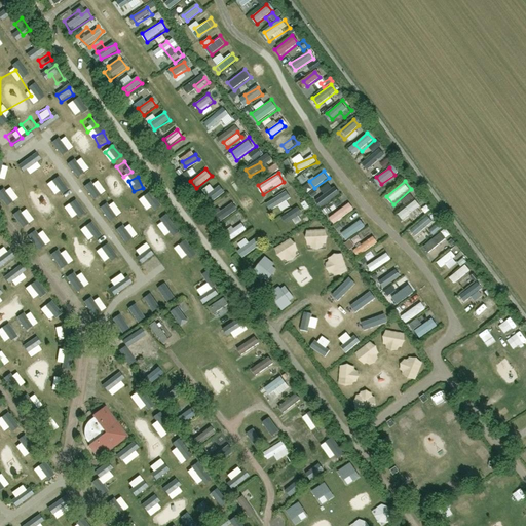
[(222,184),(207,195),(212,202),(227,191),(222,184)]
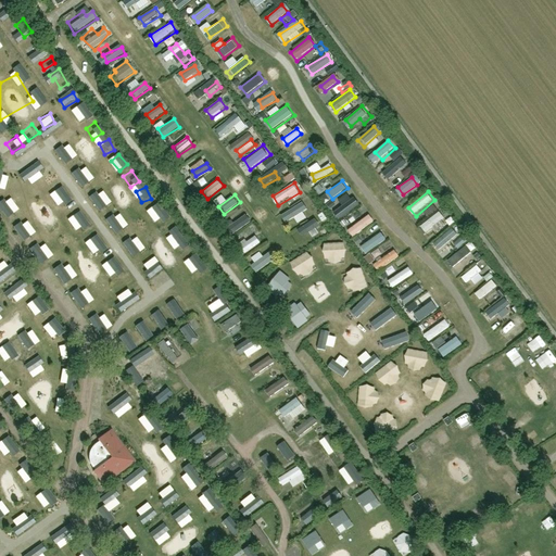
[(283,211),(288,219),(314,204),(308,196),(283,211)]
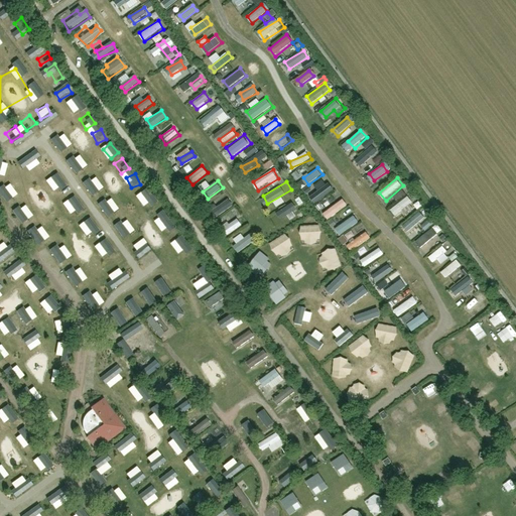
[(394,216),(413,205),(409,197),(390,208),(394,216)]
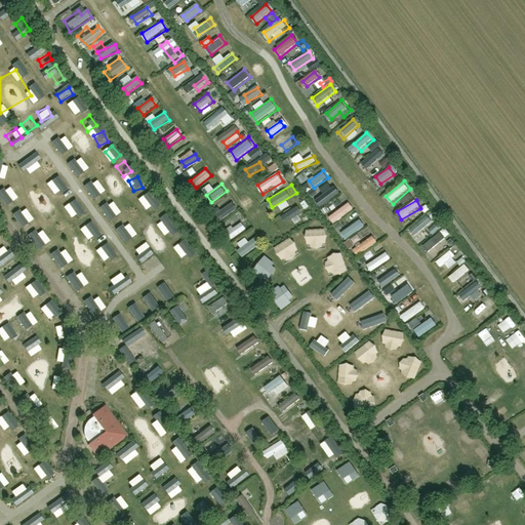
[(335,224),(354,208),(349,201),(329,216),(335,224)]
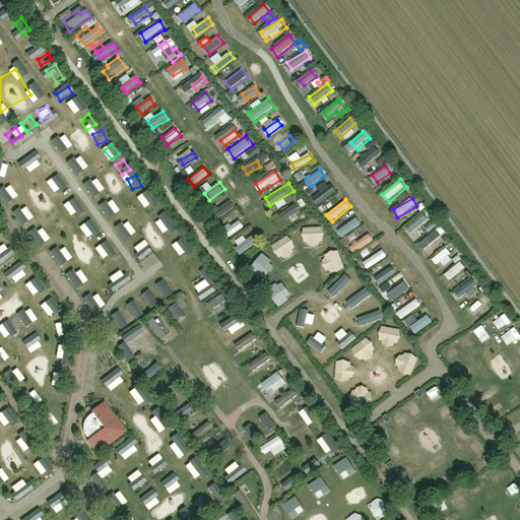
[(215,219),(236,208),(232,201),(211,212),(215,219)]
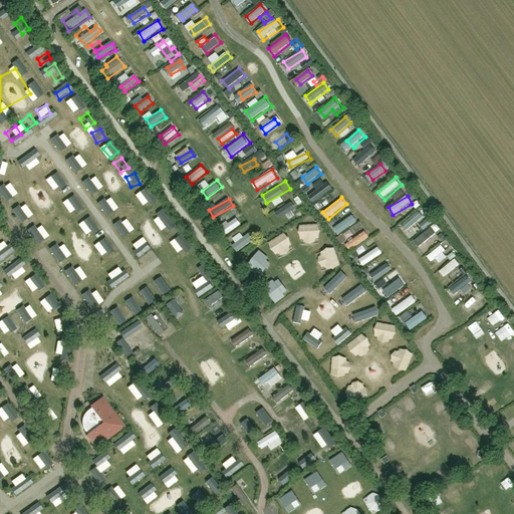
[(287,220),(299,209),(291,201),(279,212),(287,220)]
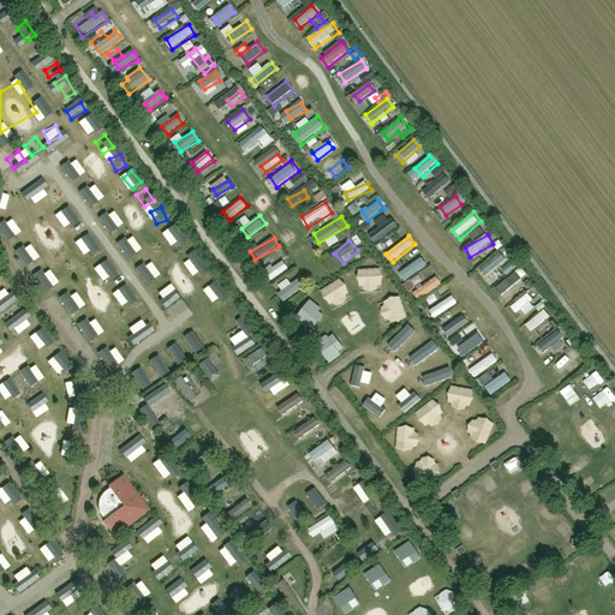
[(195,274),(204,268),(197,256),(187,262),(195,274)]
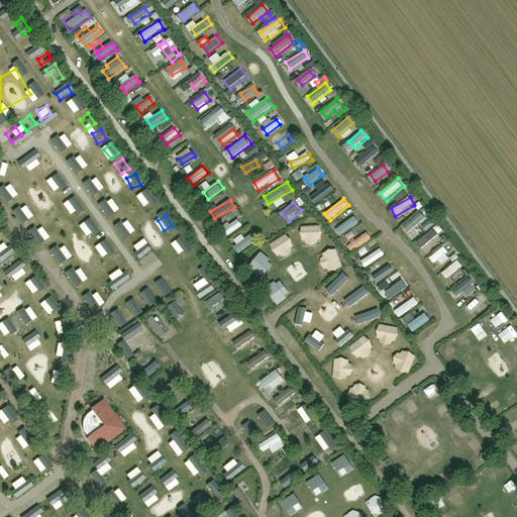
[(342,235),(360,222),(354,215),(337,229),(342,235)]
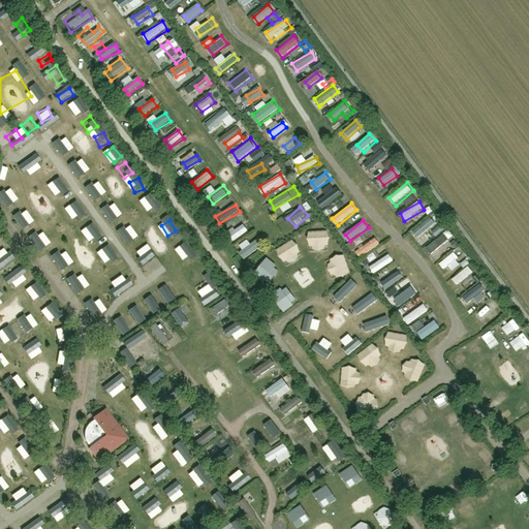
[(430,220),(415,229),(421,237),(434,227),(430,220)]
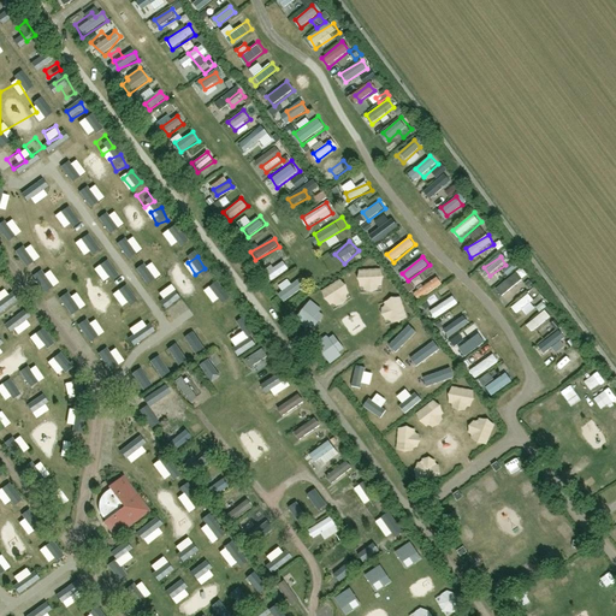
[(270,267),(274,278),(290,271),(284,260),(270,267)]
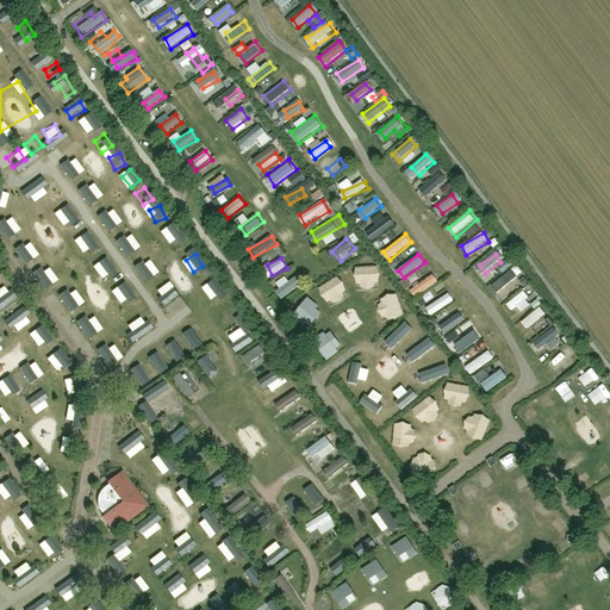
[(350,281),(368,269),(363,262),(346,274),(350,281)]
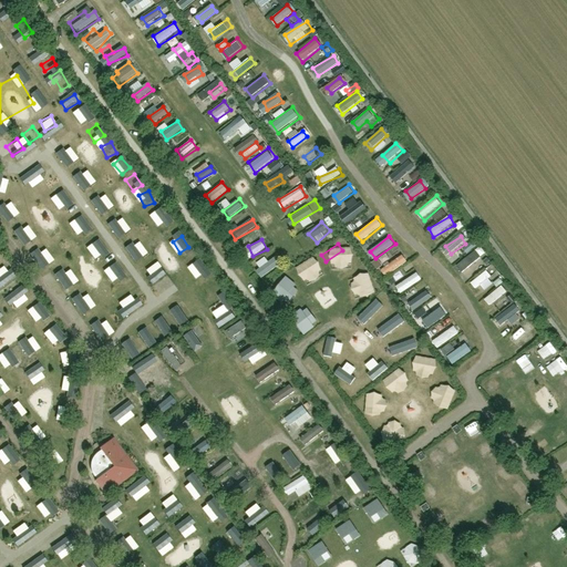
[(162,248),(151,254),(158,267),(168,261),(162,248)]
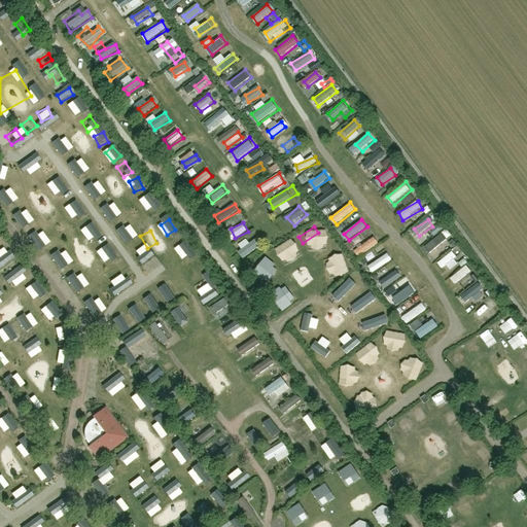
[(174,237),(181,246),(186,242),(180,232),(174,237)]
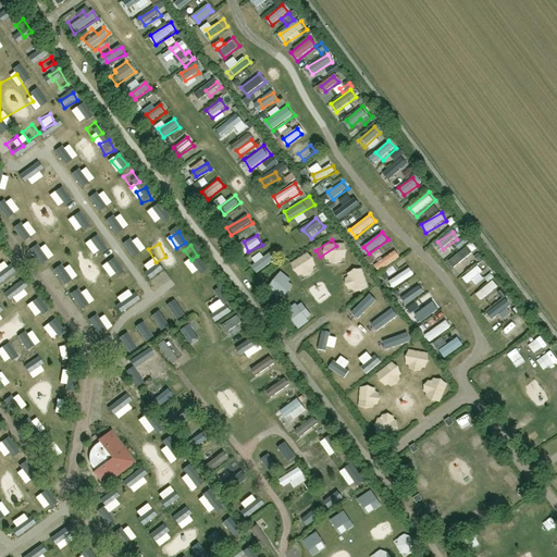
[(89,250),(100,265),(106,261),(94,247),(89,250)]
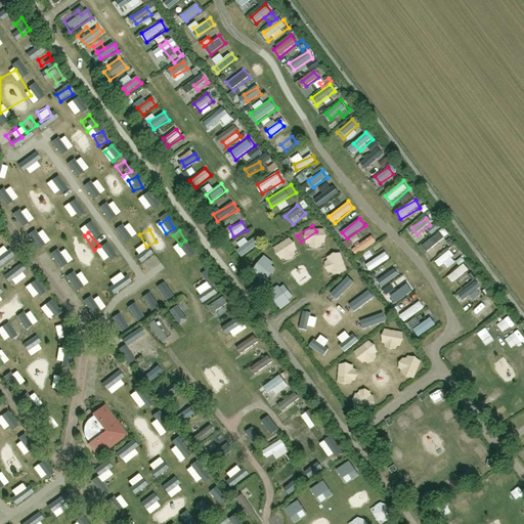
[(356,255),(377,243),(373,234),(352,247),(356,255)]
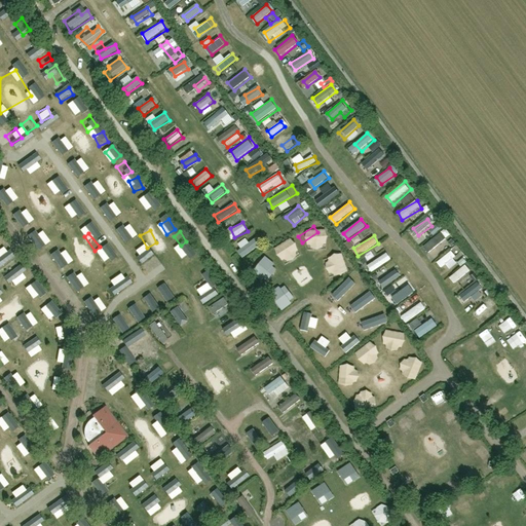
[(123,245),(132,257),(139,253),(129,239),(123,245)]
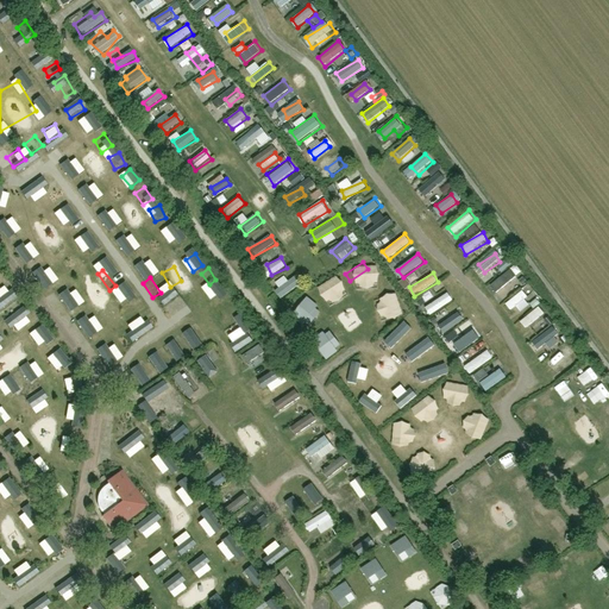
[(385,292),(388,296),(401,289),(396,282),(388,288),(381,277),(360,290),(369,303),(385,292)]
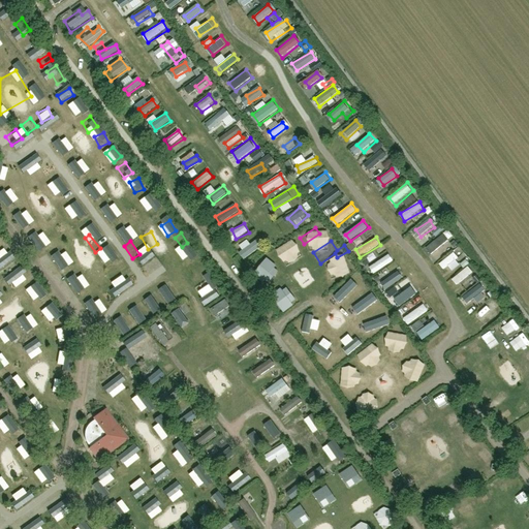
[(193,248),(185,254),(191,265),(200,258),(193,248)]
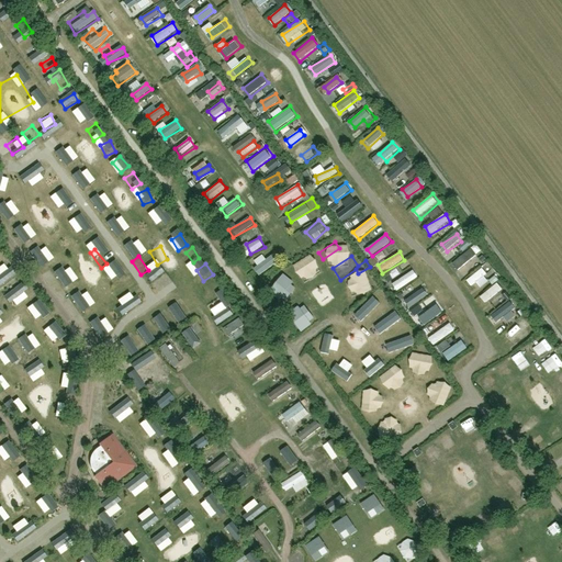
[(122,288),(130,283),(122,269),(114,273),(122,288)]
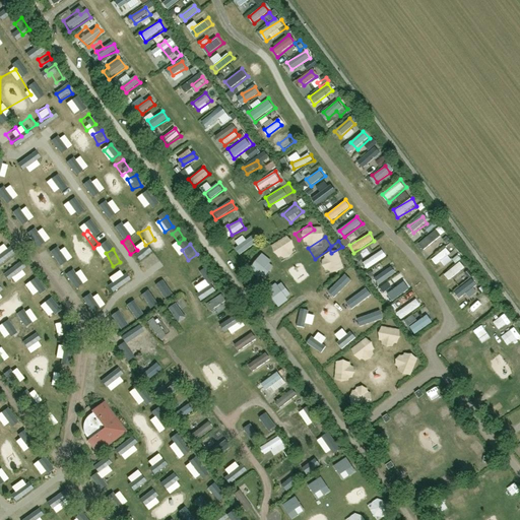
[(433,257),(437,265),(443,261),(445,265),(454,260),(448,249),(433,257)]
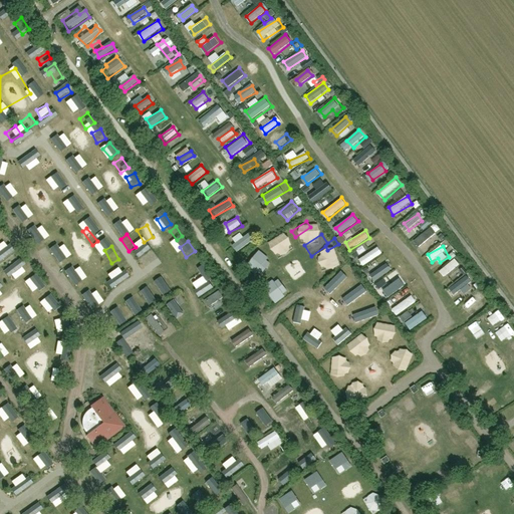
[(379,247),(359,258),(363,265),(383,255),(379,247)]
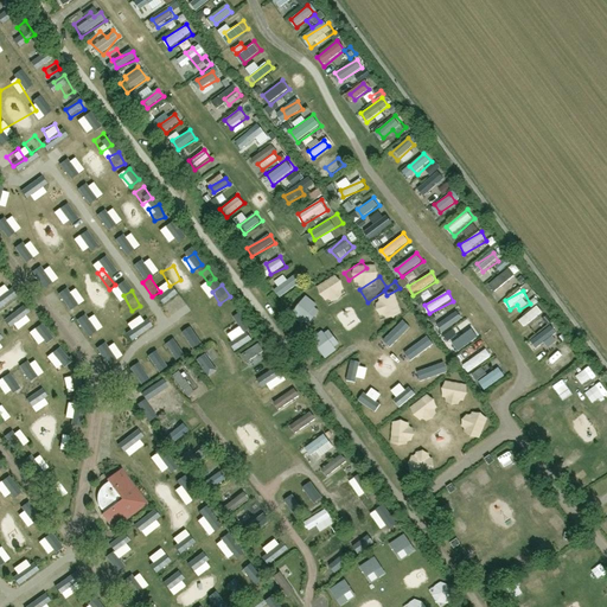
[(85,299),(74,298),(74,308),(85,310),(85,299)]
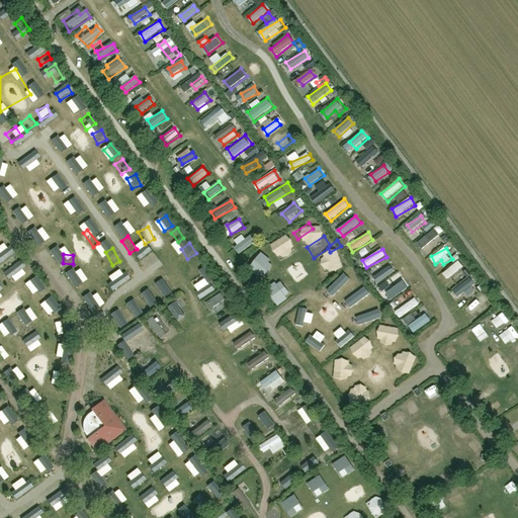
[(260,254),(248,269),(257,276),(269,261),(260,254)]
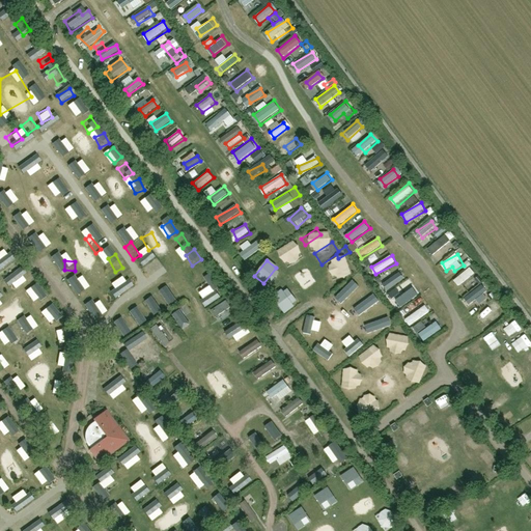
[(254,273),(261,268),(257,261),(250,267),(254,273)]
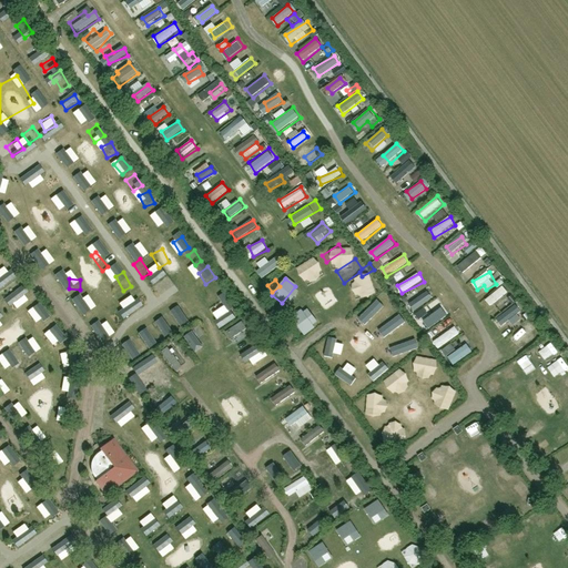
[(18,298),(28,293),(23,283),(12,288),(18,298)]
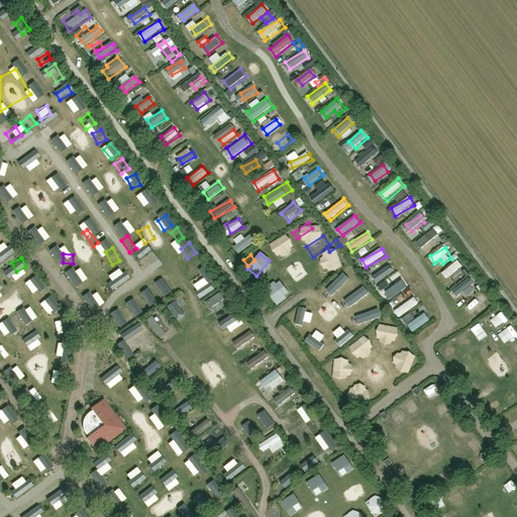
[(188,263),(192,273),(204,268),(201,257),(188,263)]
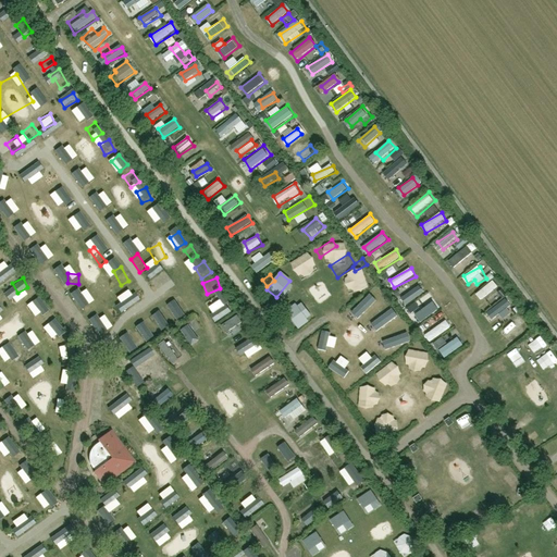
[(355,277),(343,287),(348,294),(361,283),(355,277)]
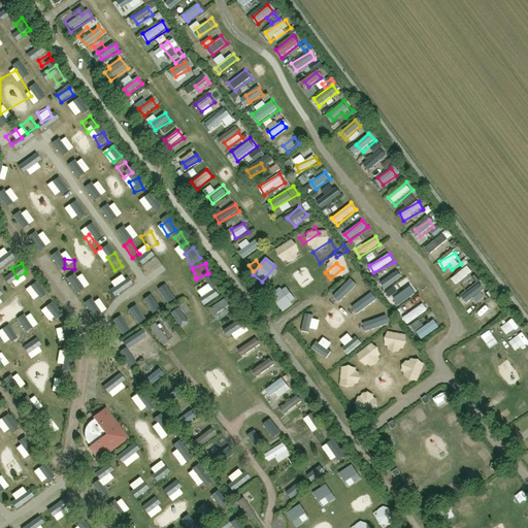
[(467,264),(452,277),(458,286),(474,272),(467,264)]
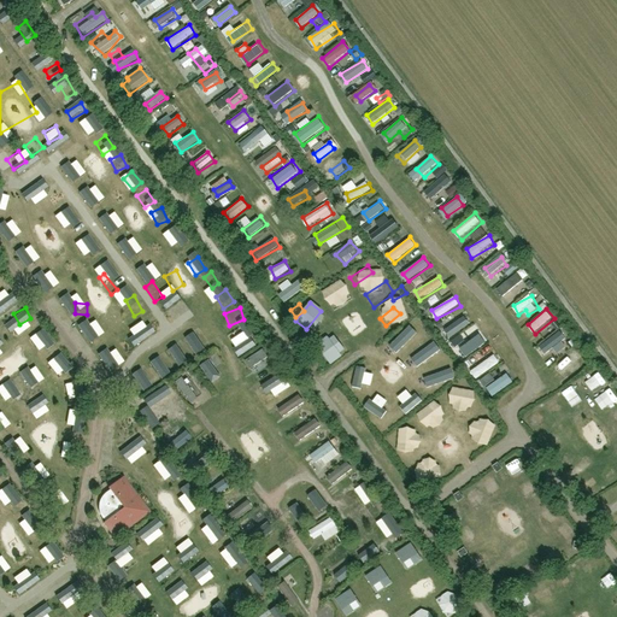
[(444,329),(451,340),(472,324),(465,315),(444,329)]
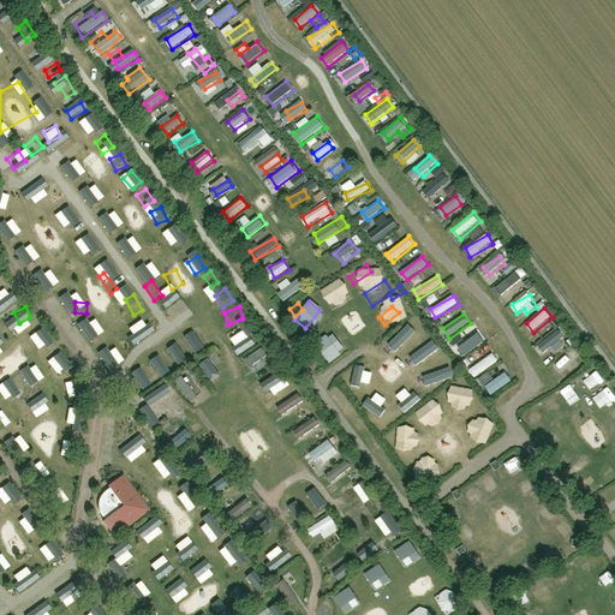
[(112,318),(120,329),(125,326),(118,315),(112,318)]
